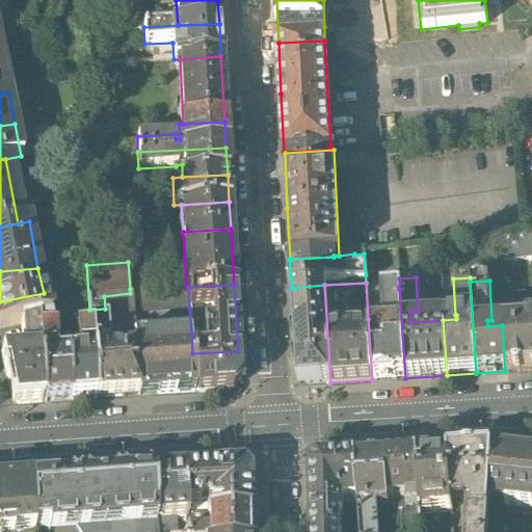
[(292,288),(297,384),(330,382),(324,285),(292,288)]
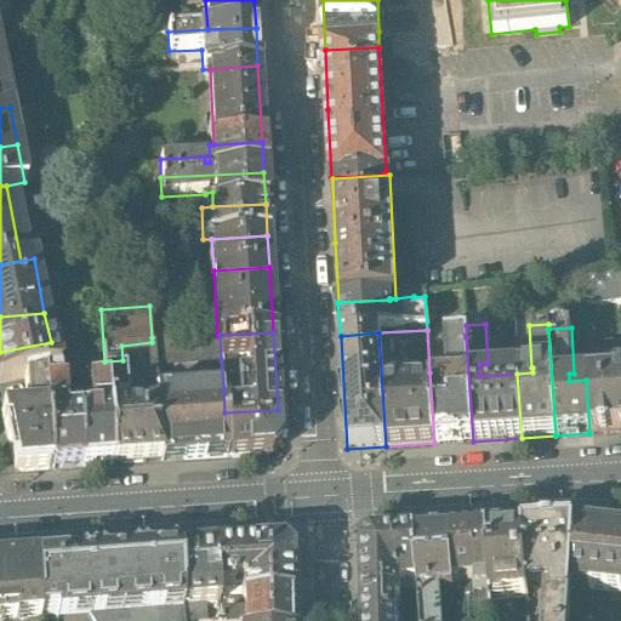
[(217,335),(152,337),(152,342),(154,364),(221,359),(220,335),(217,335)]
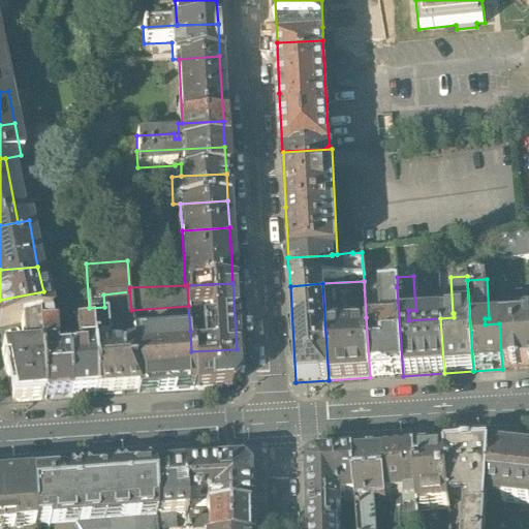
[(381,316),(366,317),(370,377),(403,376),(397,287),(379,289),(381,316)]
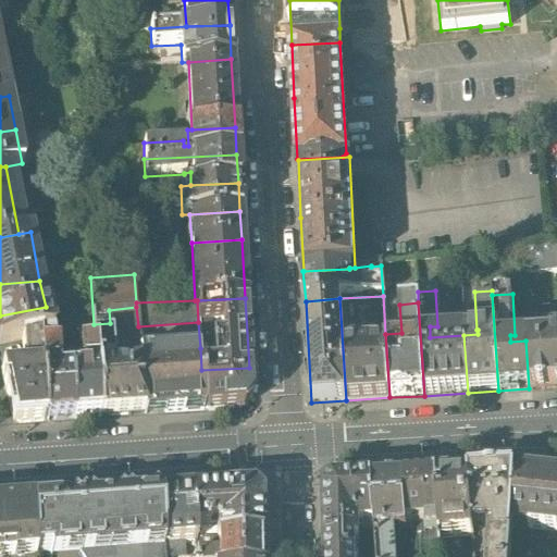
[(0,316),(0,343),(22,338),(39,335),(50,332),(46,307),(0,316)]
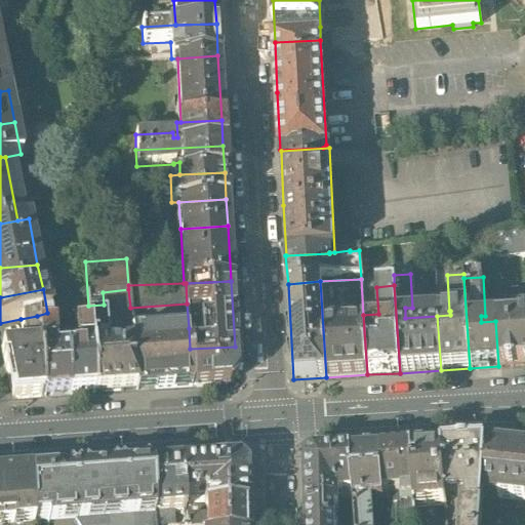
[(524,319),(518,320),(516,290),(493,291),(495,321),(498,366),(502,366),(524,365),(524,319)]
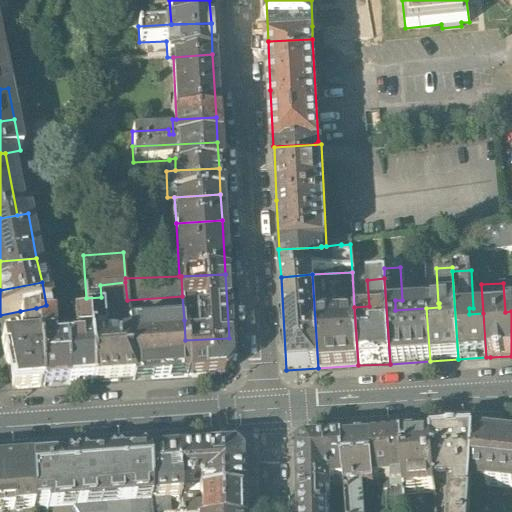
[(64,342),(67,385),(93,383),(87,306),(87,303),(72,304),(75,341),(64,342)]
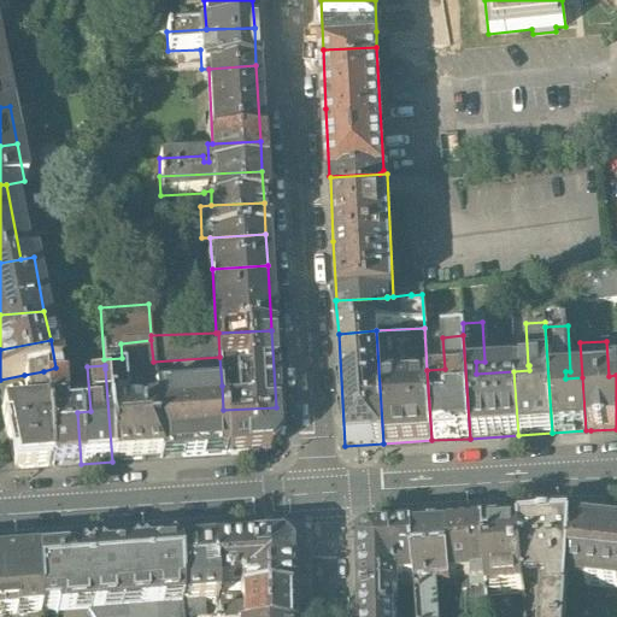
[(105,369),(112,462),(159,458),(156,401),(135,404),(127,403),(124,366),(105,369)]
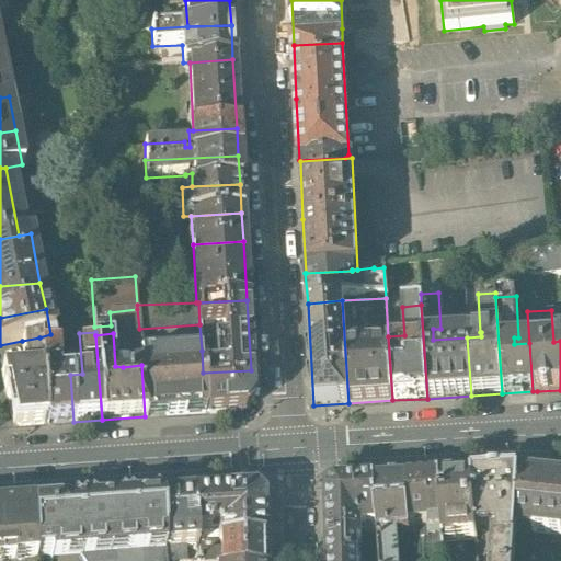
[(16,369),(2,370),(12,419),(21,425),(30,425),(46,424),(41,346),(39,338),(22,341),(24,368),(16,369)]
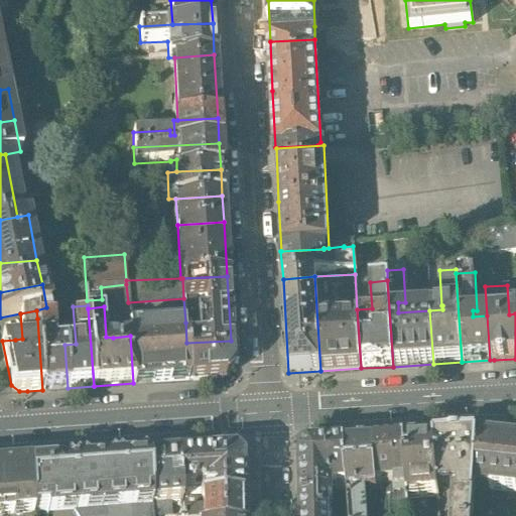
[(37,318),(42,390),(68,388),(65,345),(54,346),(52,317),(37,318)]
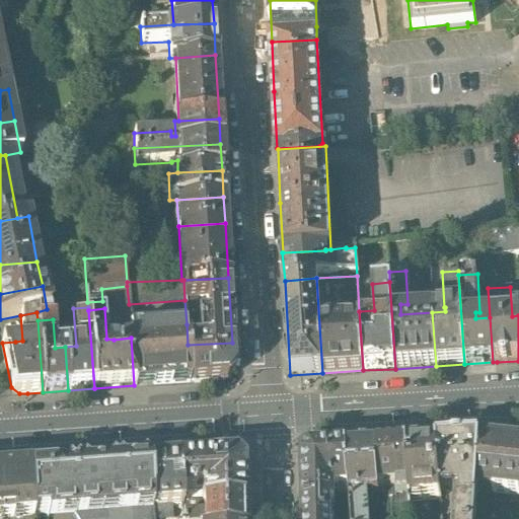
[(131,328),(131,338),(134,385),(134,386),(191,382),(188,345),(187,324),(131,328)]
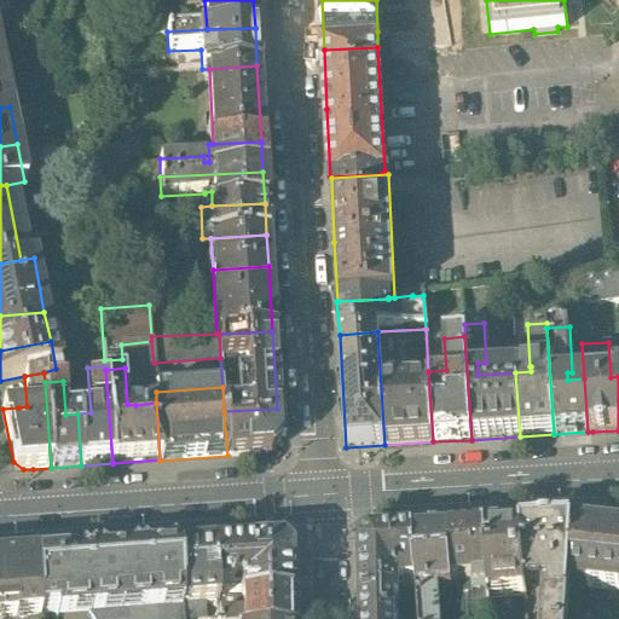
[(277,409),(224,411),(227,456),(262,453),(270,453),(278,444),(277,409)]
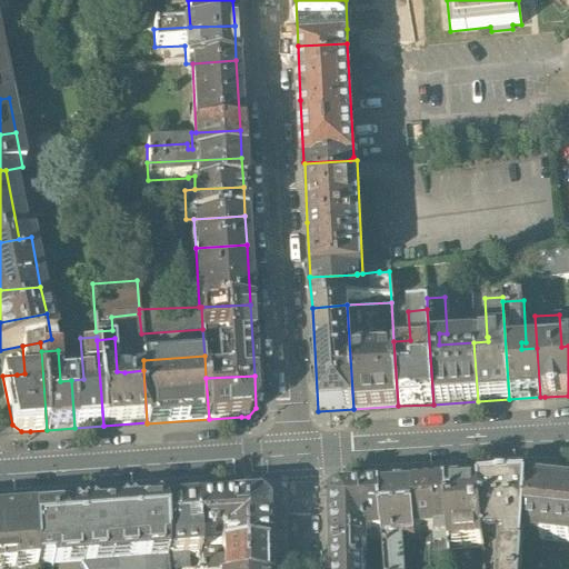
[(521,568),(525,536),(527,481),(481,487),(485,540),(509,540),(509,548),(501,549),(500,566),(500,568),(521,568)]
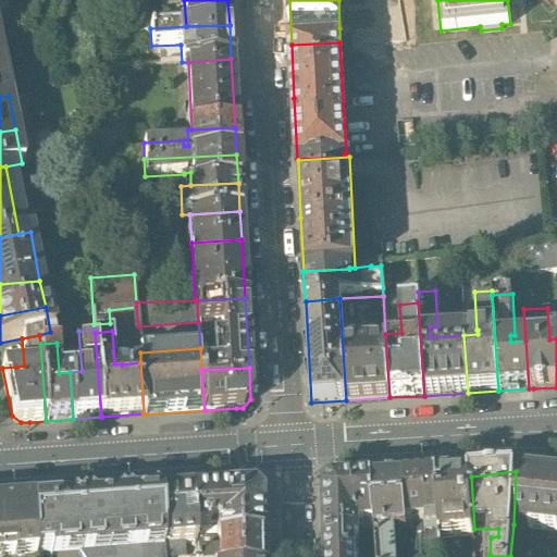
[(556,475),(516,471),(514,524),(556,529),(556,475)]
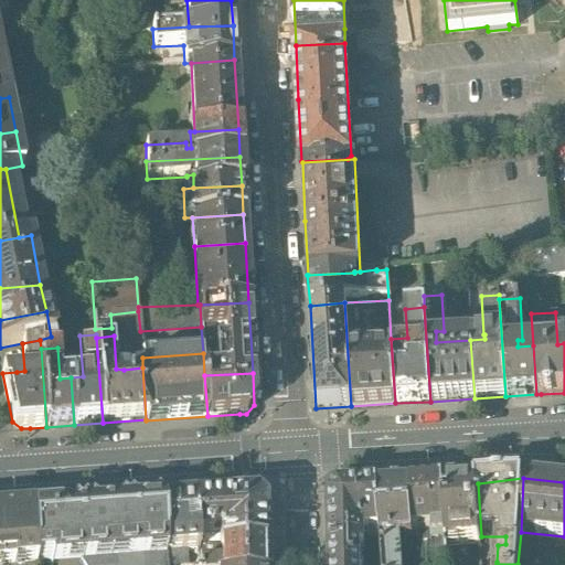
[(449,545),(481,544),(481,536),(478,483),(445,486),(449,545)]
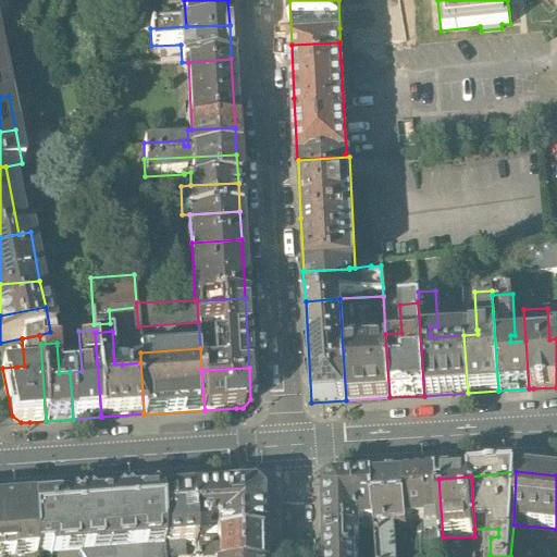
[(438,479),(404,481),(408,524),(428,524),(428,531),(422,537),(422,556),(443,556),(443,537),(438,479)]
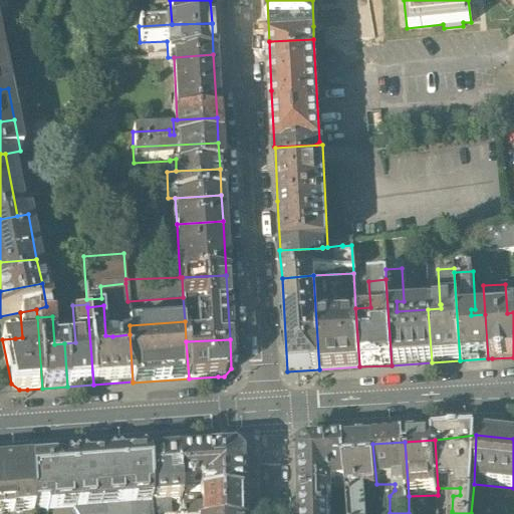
[(372,444),(346,445),(349,513),(366,513),(365,493),(376,494),(376,484),(372,444)]
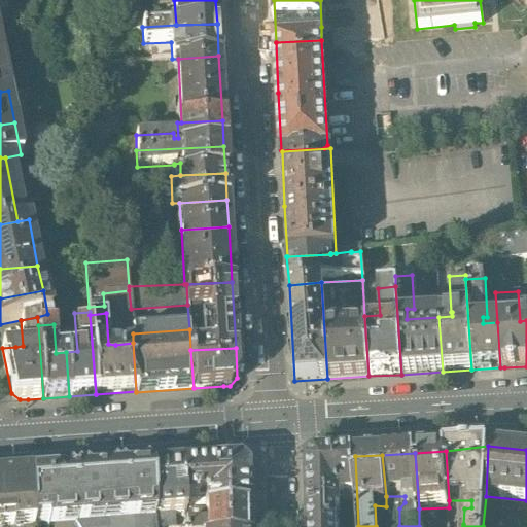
[(310,526),(358,526),(355,456),(318,459),(309,468),(310,518),(310,526)]
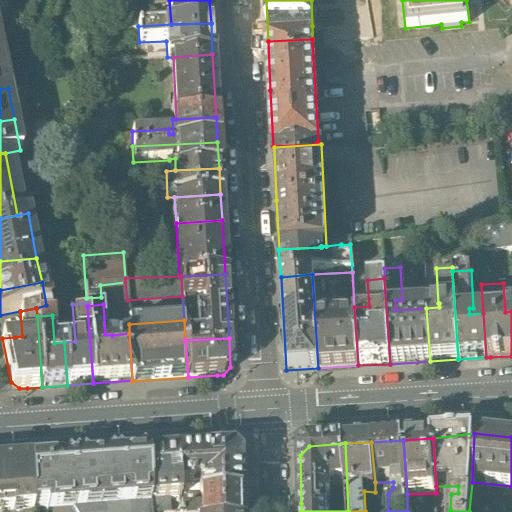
[(201,454),(179,455),(181,488),(190,489),(193,487),(196,485),(200,485),(201,496),(243,496),(243,460),(238,456),(234,451),(216,452),(201,454)]
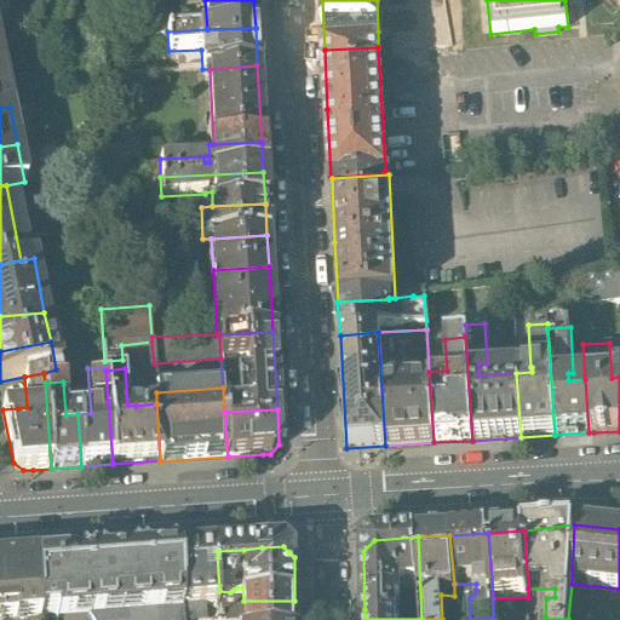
[(217,551),(184,554),(187,606),(220,603),(219,600),(219,591),(217,551)]
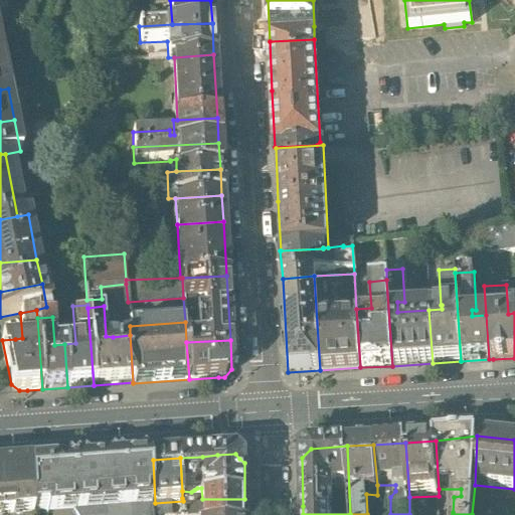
[(100,463),(93,463),(96,506),(155,503),(153,460),(100,463)]
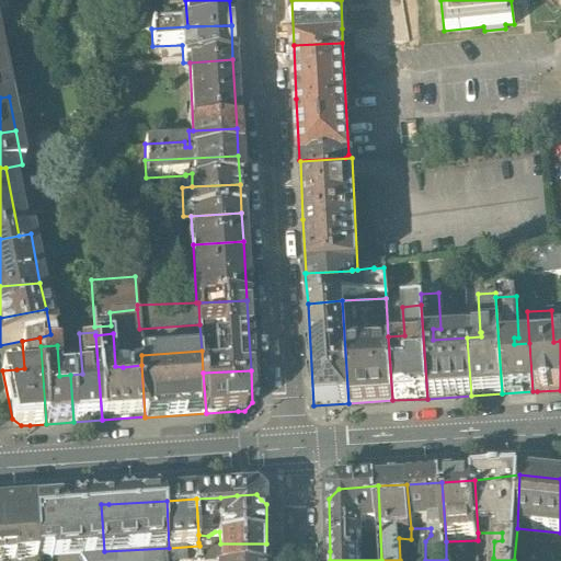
[(96,552),(104,551),(101,504),(93,505),(36,508),(38,556),(96,552)]
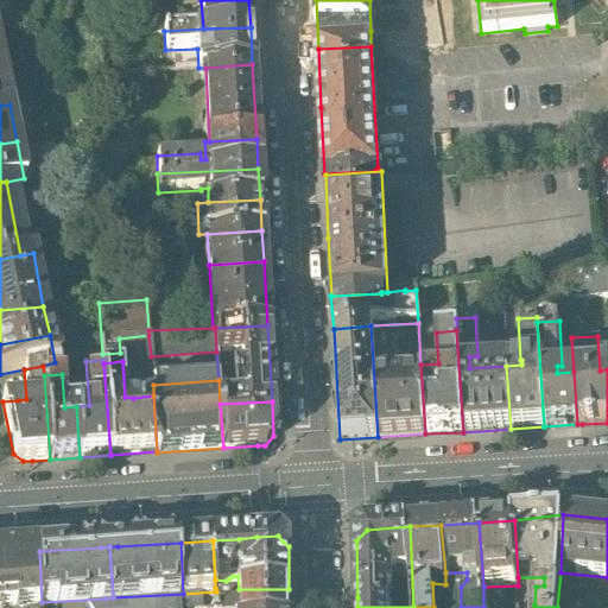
[(0,552),(0,607),(24,607),(42,607),(42,602),(39,551),(20,552),(0,552)]
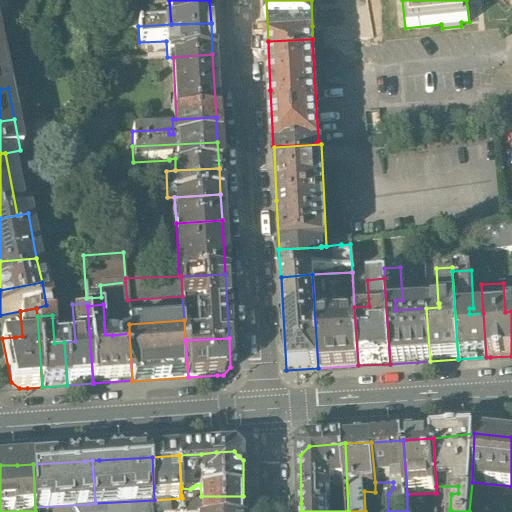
[(451,494),(436,493),(436,508),(450,509),(451,494)]
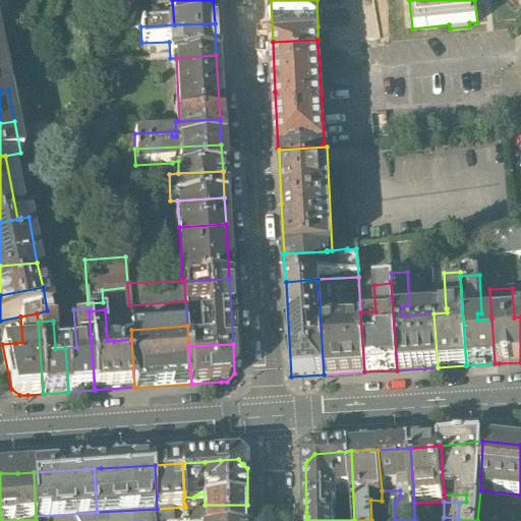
[(184,504),(185,507),(184,520),(246,520),(247,505),(205,505),(184,504)]
